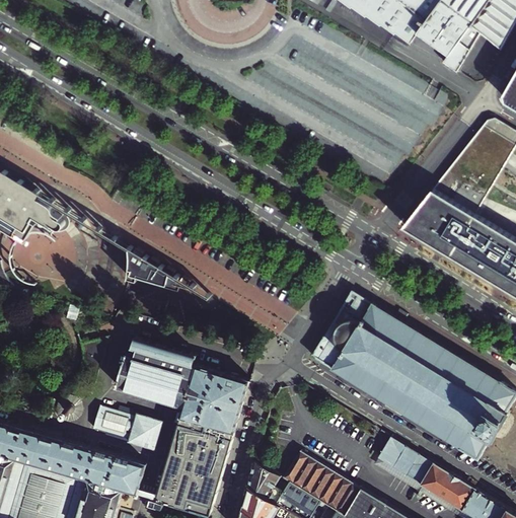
[(364,17),(365,15),(369,18),(379,0),(338,0),(349,8),(350,7),(358,13),(364,17)]
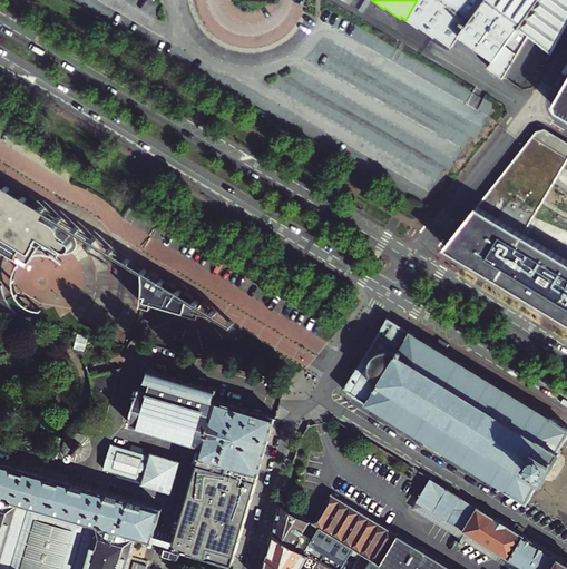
[(566,0),(417,0),(406,20),(416,28),(417,27),(431,38),(432,36),(448,48),(456,36),(490,59),(486,68),(500,79),(525,40),(530,42),(549,54),(566,21),(566,0)]
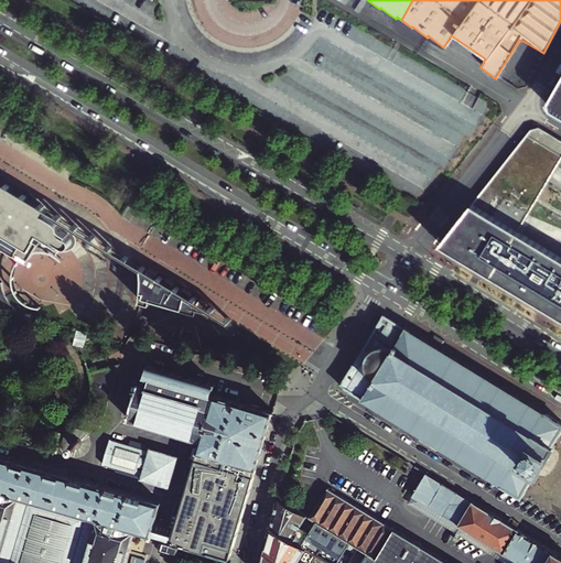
[(560,77),(548,101),(550,110),(560,117),(560,77)]
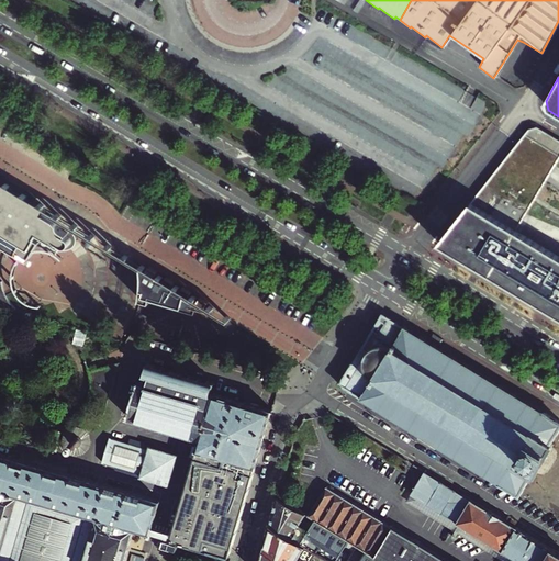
[(513,232),(558,155),(558,142),(536,128),(527,130),(437,244),(558,317),(558,277),(505,245),(513,232)]
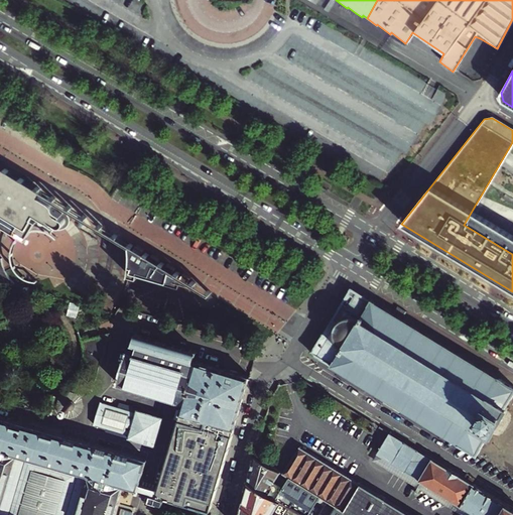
[(0,219),(15,228),(15,229),(26,236),(29,230),(35,220),(32,218),(34,214),(52,225),(53,224),(57,225),(59,225),(62,223),(62,221),(62,219),(60,217),(58,216),(59,214),(55,211),(51,206),(48,202),(46,201),(39,196),(41,194),(42,191),(29,183),(30,181),(32,179),(20,172),(0,160),(0,219)]
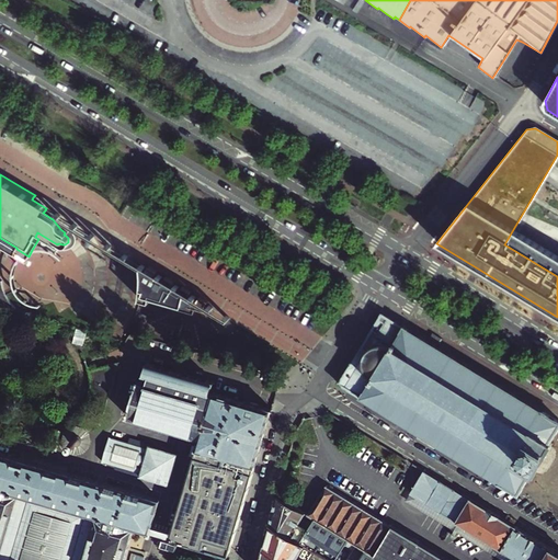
[(557,259),(512,231),(504,244),(557,276),(557,259)]
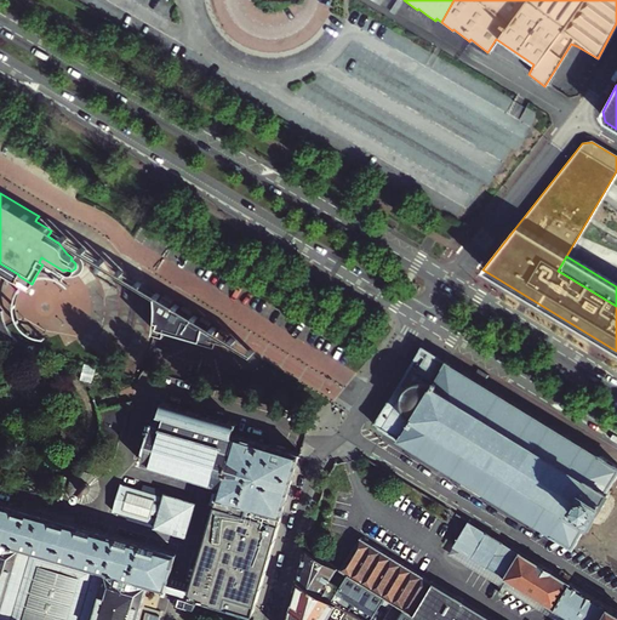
[(209,325),(211,322),(211,320),(201,316),(199,319),(196,318),(198,317),(193,313),(192,316),(189,314),(192,310),(183,303),(182,305),(180,308),(177,307),(178,305),(173,302),(172,305),(170,303),(172,299),(173,299),(164,293),(164,294),(160,297),(159,296),(160,294),(155,291),(154,294),(156,295),(156,302),(150,312),(156,314),(155,319),(154,329),(175,335),(188,339),(189,339),(211,346),(213,340),(218,341),(228,343),(230,343),(233,342),(235,339),(230,336),(229,337),(227,336),(229,333),(230,333),(221,326),(218,331),(216,330),(216,328),(211,325),(210,326),(209,325)]
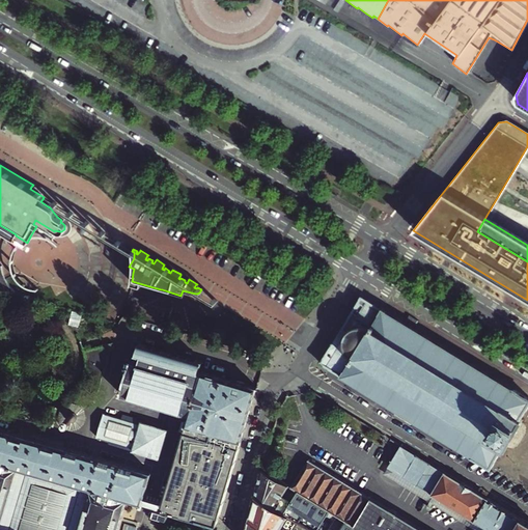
[(0,285),(8,287),(6,284),(3,280),(2,276),(0,271),(0,285)]
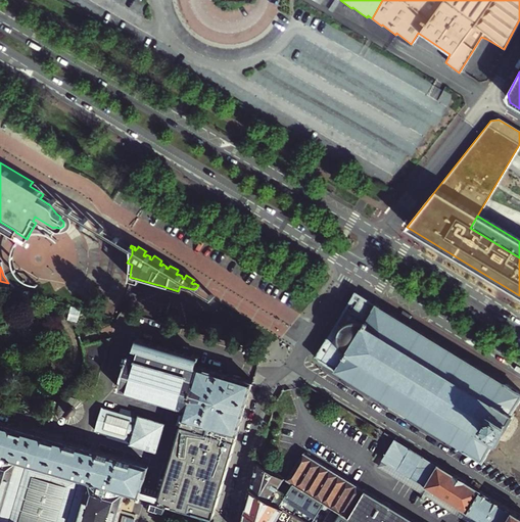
[(40,279),(59,276),(58,269),(39,272),(40,279)]
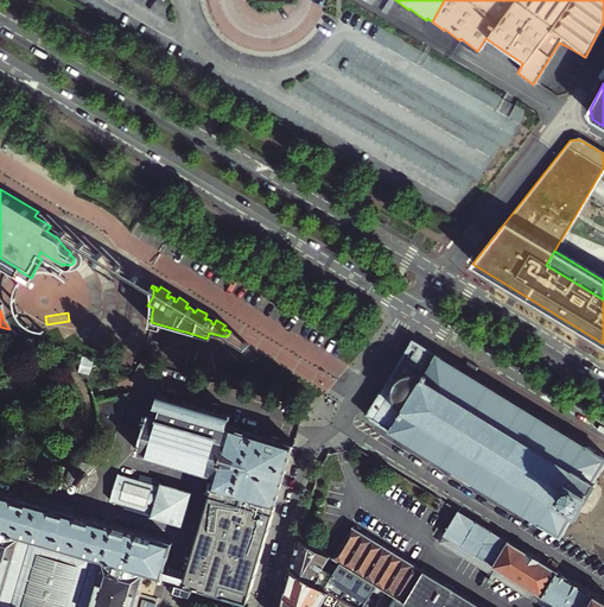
[(446,361),(411,340),(400,358),(382,386),(364,417),(373,422),(399,437),(443,465),(489,492),(529,517),(560,536),(573,514),(590,486),(603,461),(603,457),(574,441),(529,413),(488,387),(446,361)]
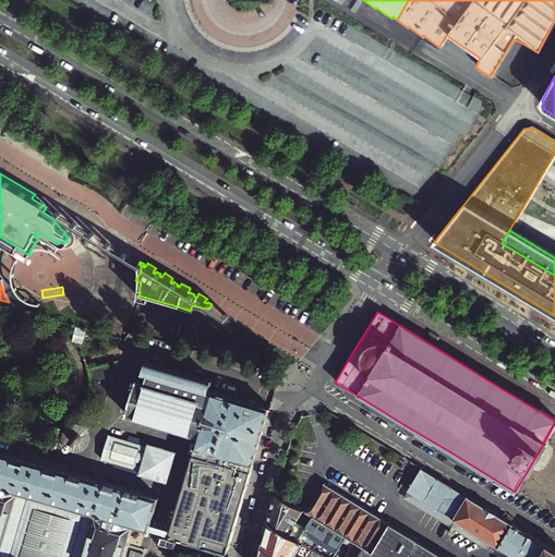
[(197,435),(194,446),(190,460),(170,529),(168,535),(161,533),(159,541),(176,545),(179,539),(225,553),(268,408),(212,390),(210,391),(208,390),(212,380),(146,360),(143,371),(148,372),(145,380),(136,378),(125,412),(197,435)]
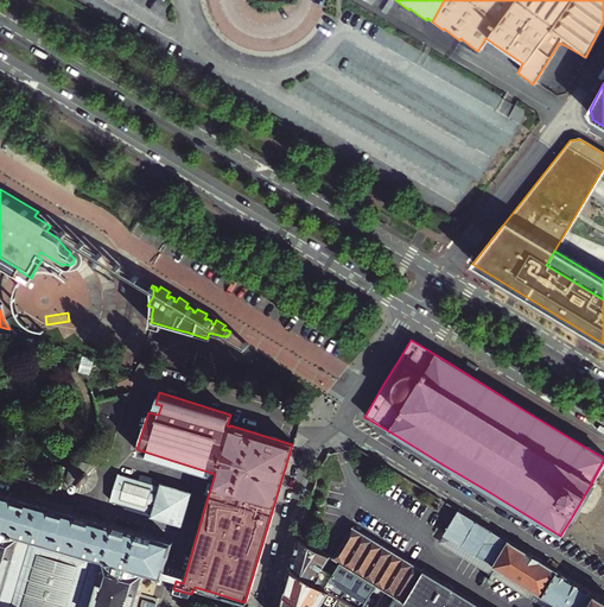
[(93,431),(113,438),(127,394),(94,403),(95,406),(95,416),(95,427),(93,431)]
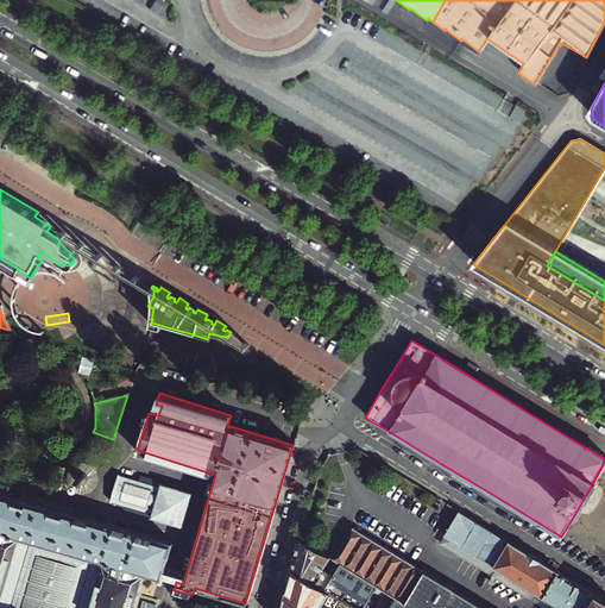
[(107,452),(89,447),(87,456),(105,462),(107,452)]
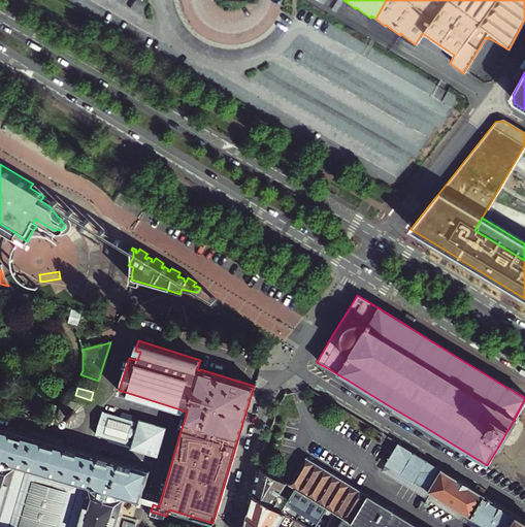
[(83,420),(84,415),(84,413),(84,409),(81,407),(80,405),(78,404),(76,402),(73,402),(71,401),(68,402),(66,402),(64,403),(62,405),(60,407),(59,409),(58,412),(58,415),(58,417),(59,420),(60,422),(62,424),(64,426),(66,427),(68,427),(71,428),(73,428),(76,427),(80,424),(81,422),(83,420)]
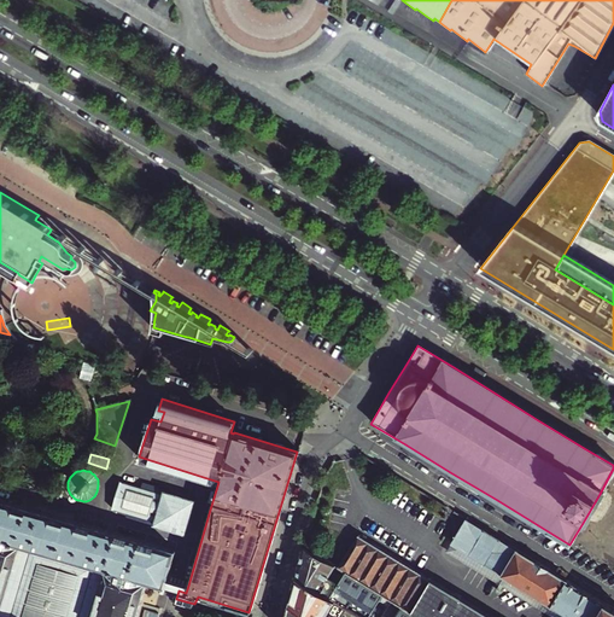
[(193,501),(162,492),(161,495),(140,489),(118,482),(111,510),(118,512),(153,523),(152,525),(183,535),(193,501)]
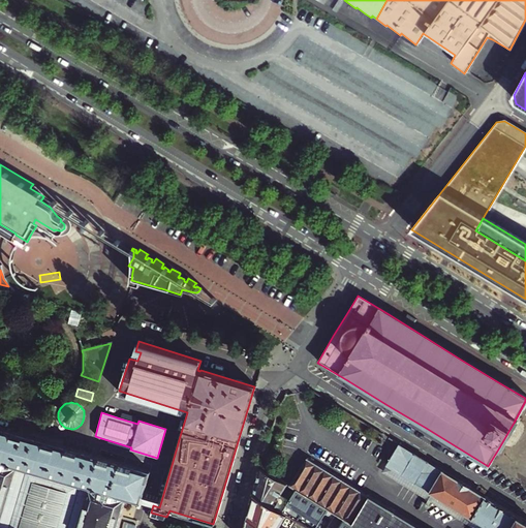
[(122,413),(120,418),(137,424),(138,421),(140,418),(122,413)]
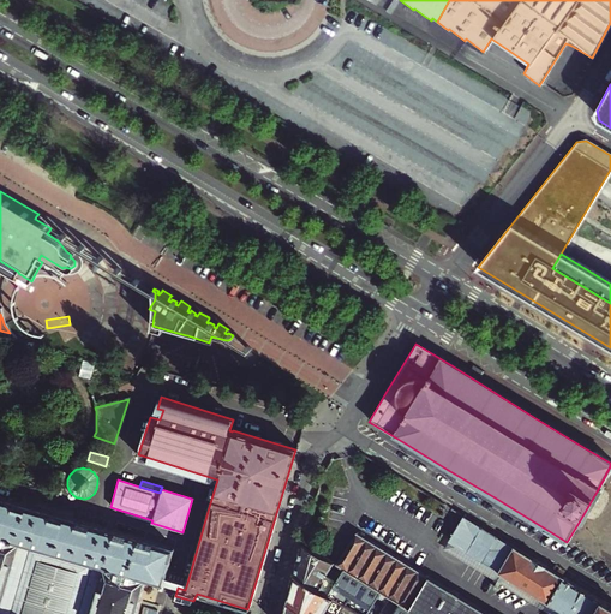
[(209,507),(214,492),(209,489),(204,506),(209,507)]
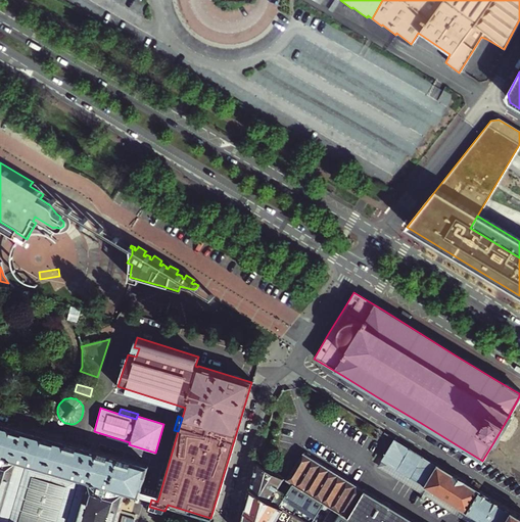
[(113,521),(123,493),(138,497),(140,491),(146,468),(0,425),(0,521),(113,521)]
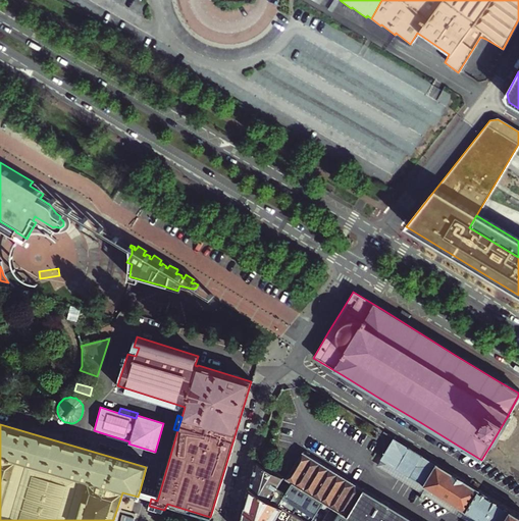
[(127,445),(128,444),(130,441),(100,432),(99,436),(127,445)]
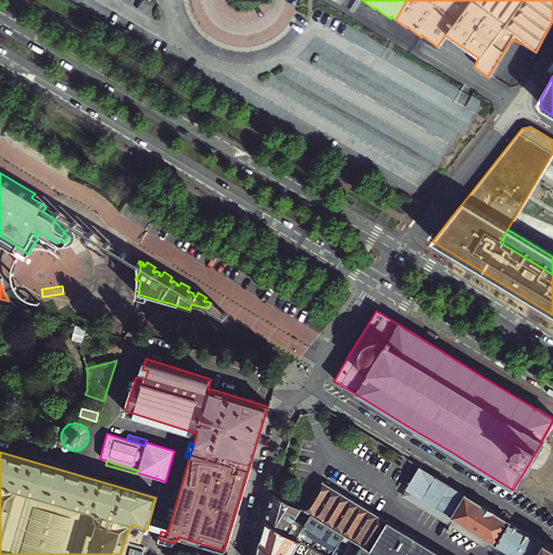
[(400,497),(415,507),(418,501),(508,554),(437,554),(321,483),(303,512),(373,554),(552,554),(552,550),(416,467),(412,474),(411,474),(410,476),(411,477),(400,497)]
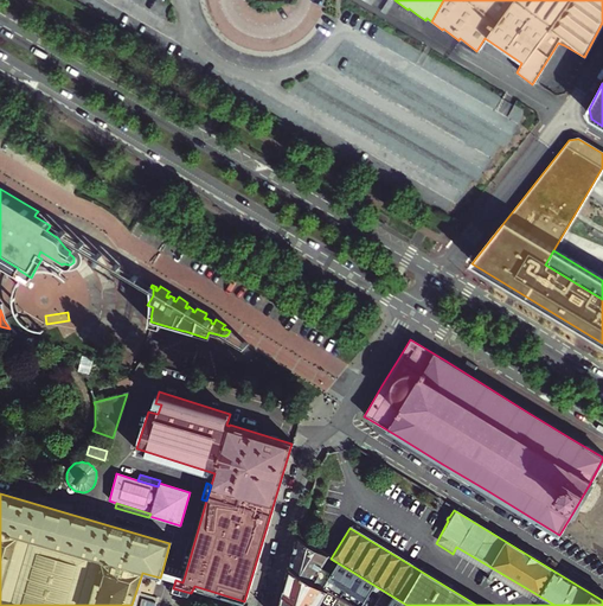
[(297,538),(289,568),(351,605),(406,605),(331,559),(297,538)]
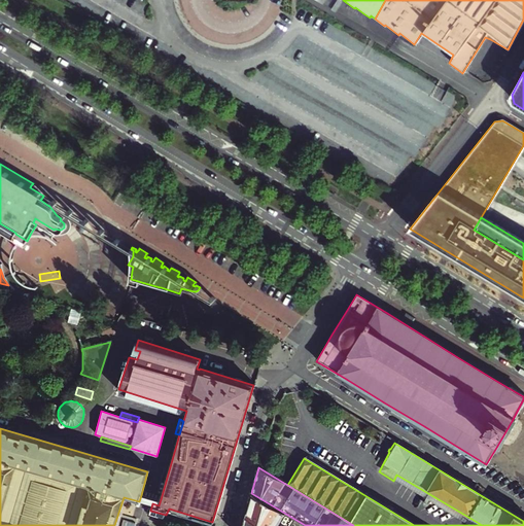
[(482,525),(396,475),(393,481),(467,525),(482,525)]
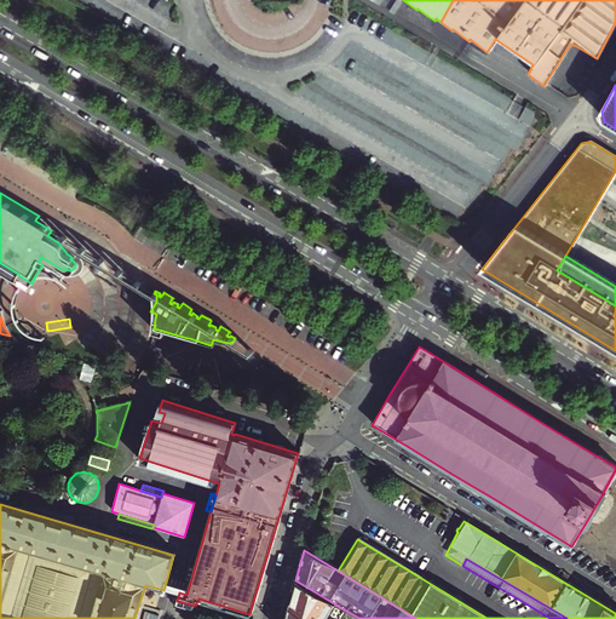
[(358,618),(295,580),(288,608),(306,618),(358,618)]
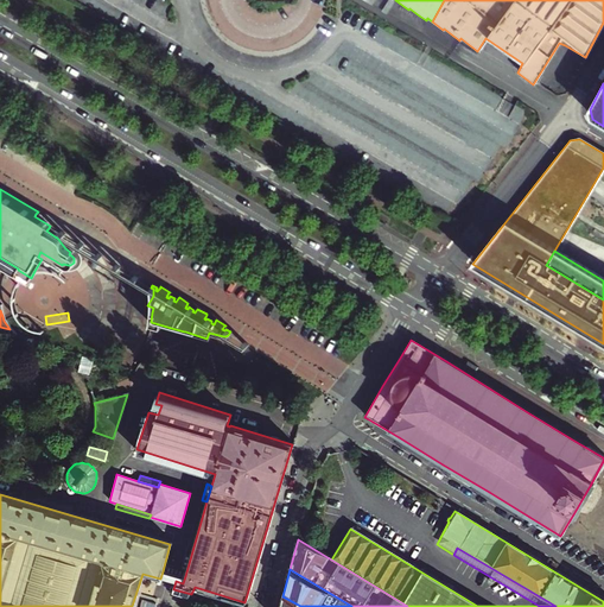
[(163,571),(160,579),(176,581),(183,583),(185,576),(163,571)]
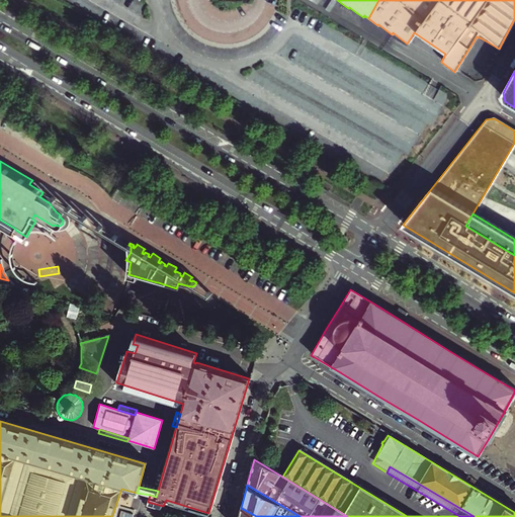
[(256,516),(241,508),(238,516),(256,516)]
